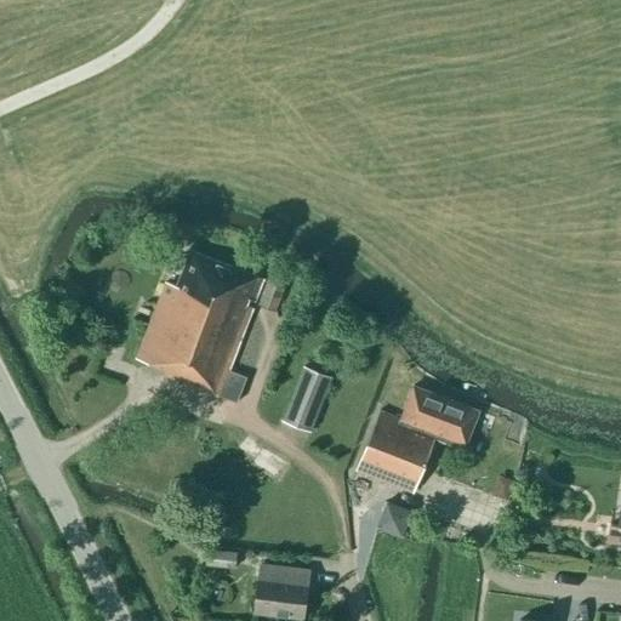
[(218,396),(237,403),(246,377),(228,370),(265,279),(192,249),(177,285),(166,280),(136,358),(164,369),(161,374),(218,397),(218,396)]
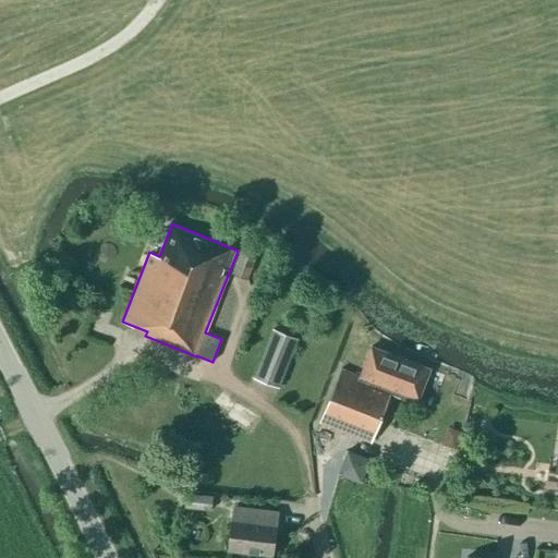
[(231,273),(249,278),(256,255),(241,249),(231,273)]
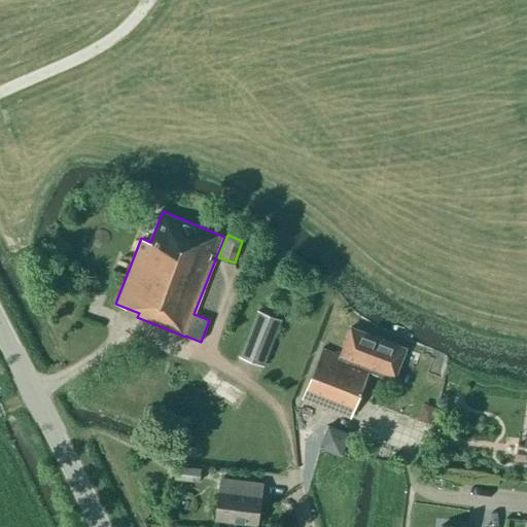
[(240,357),(264,366),(281,320),(257,311),(240,357)]
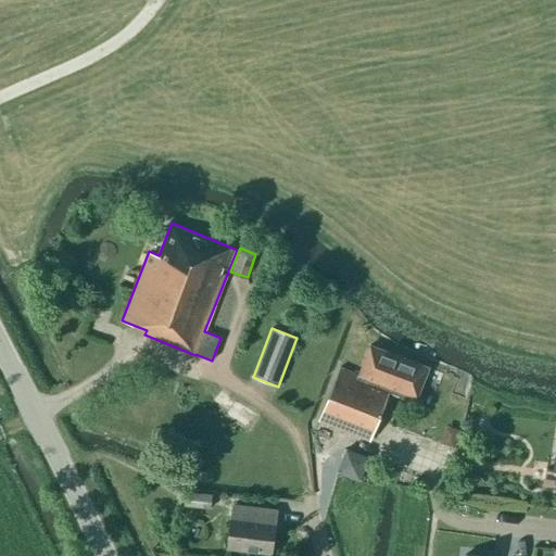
[(428,368),(370,345),(359,375),(340,367),(319,420),(370,441),(389,393),(395,395),(396,392),(416,400),(428,368)]
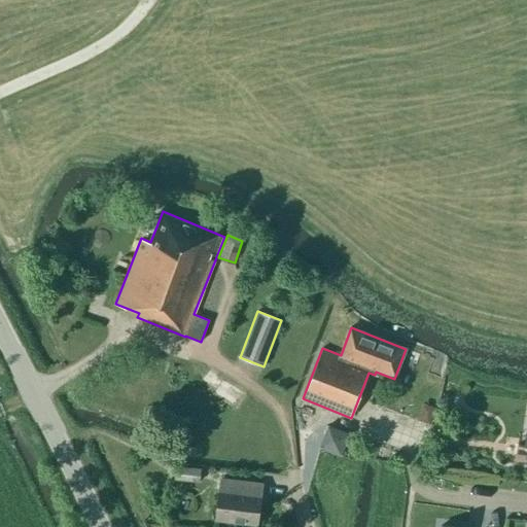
[(526,427),(525,444),(518,443),(516,459),(526,460),(526,427)]
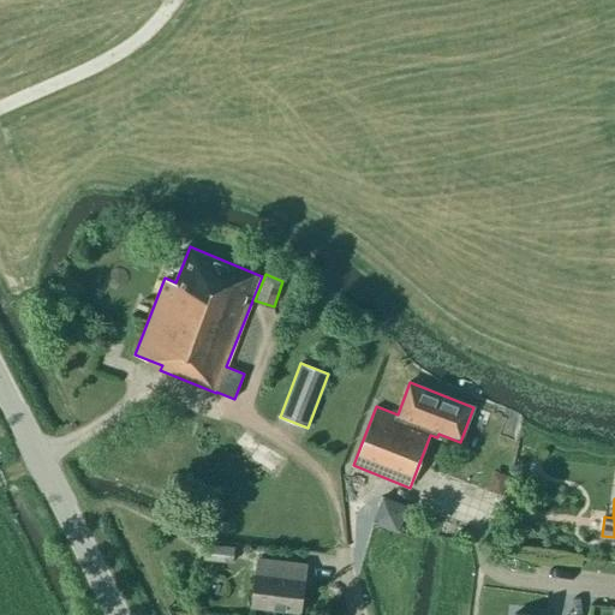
[(406,509),(383,500),(375,523),(396,531),(406,509)]
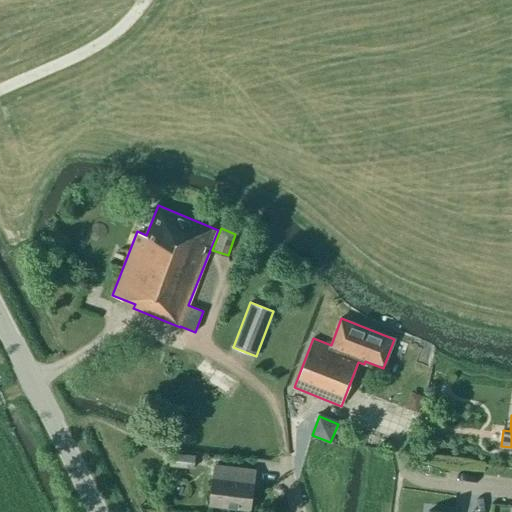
[(169,465),(192,468),(193,455),(170,452),(169,465)]
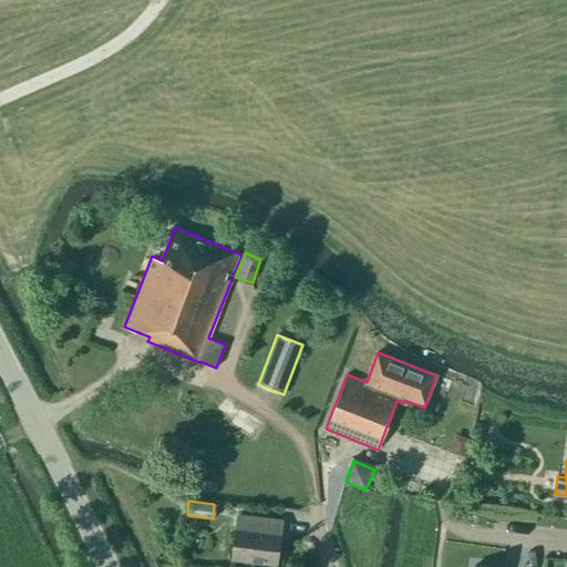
[(233,559),(276,565),(281,521),(238,515),(236,528),(233,559)]
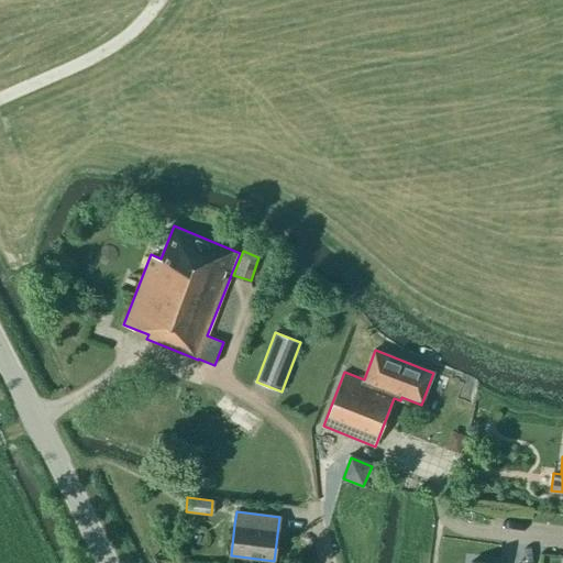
All buildings are outlined.
